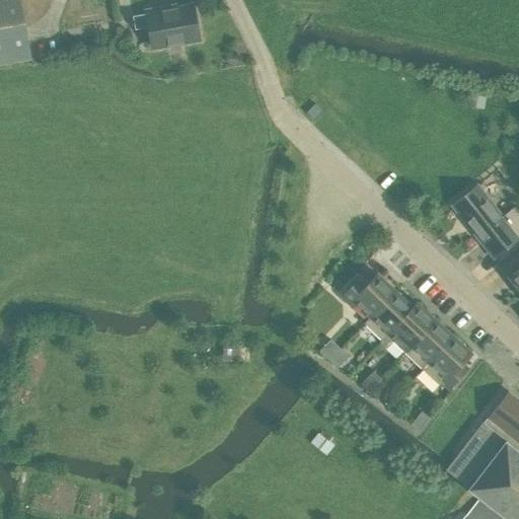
[(0,64),(29,59),(19,0),(12,0),(0,2),(0,64)]
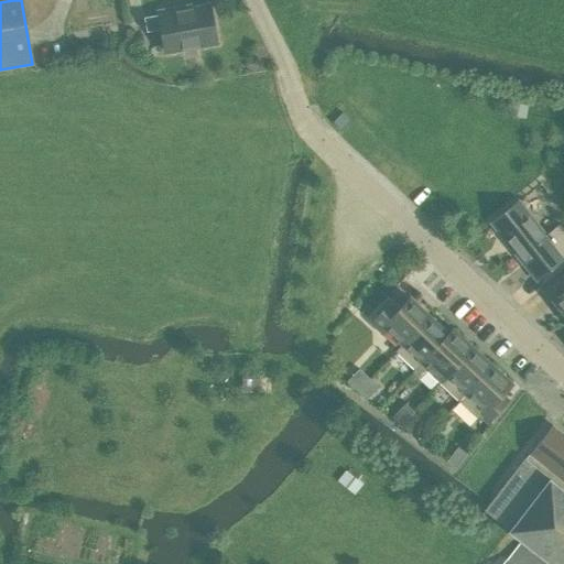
[(216,43),(209,6),(179,11),(179,7),(159,11),(159,14),(143,18),(147,32),(162,30),(165,52),(216,43)]
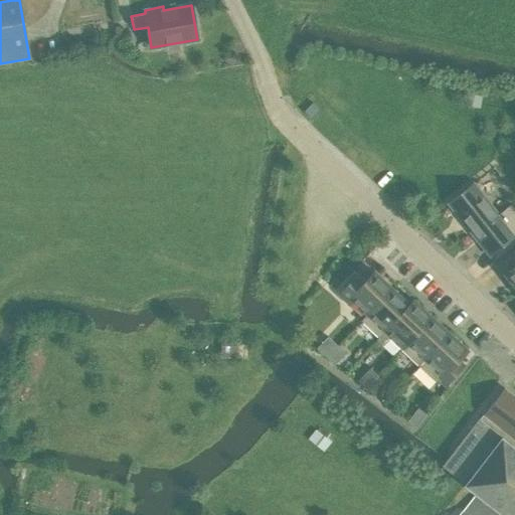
[(465,94),(463,106),(479,109),(481,96),(465,94)]
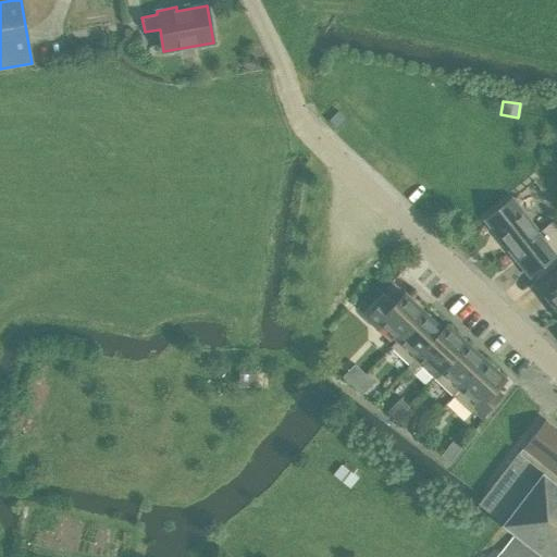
[(338,111),(329,121),(336,128),(346,119),(338,111)]
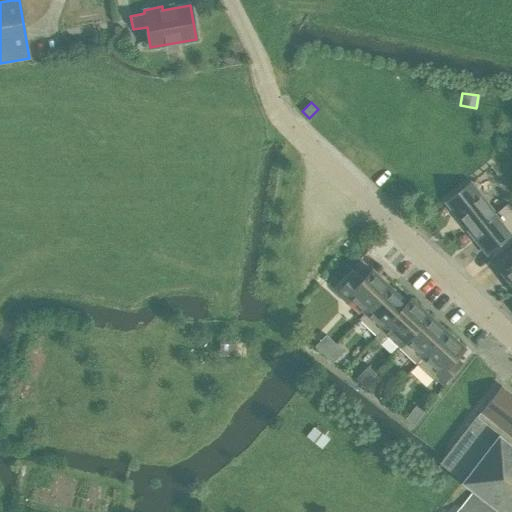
[(493,213),(469,182),(445,201),(474,237),(485,229),(496,243),(511,230),(511,207),(507,202),(493,213)]
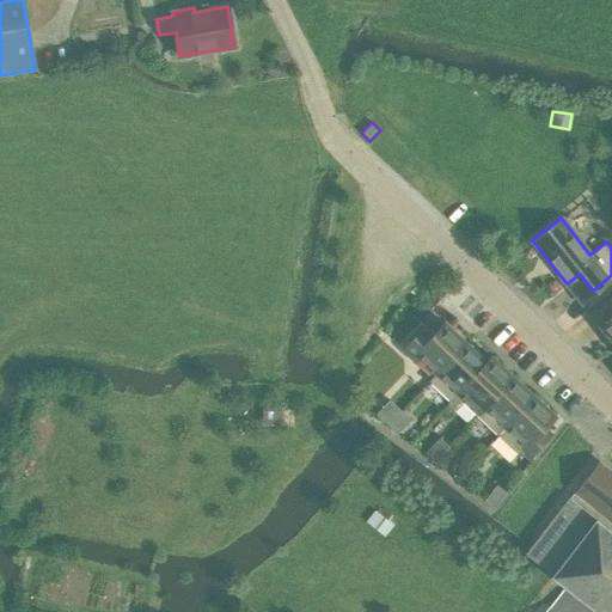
[(611,303),(606,308),(611,316),(599,325),(611,341),(611,303)]
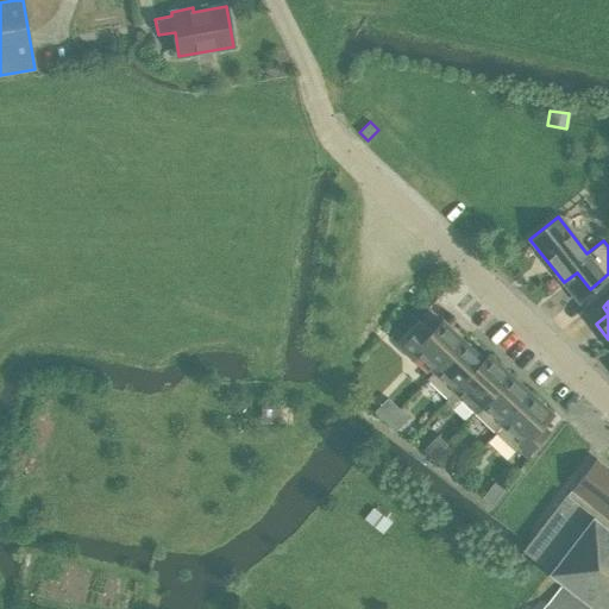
[(422,325),(401,349),(414,360),(418,356),(434,371),(435,372),(464,341),(441,321),(431,333),(422,325)]
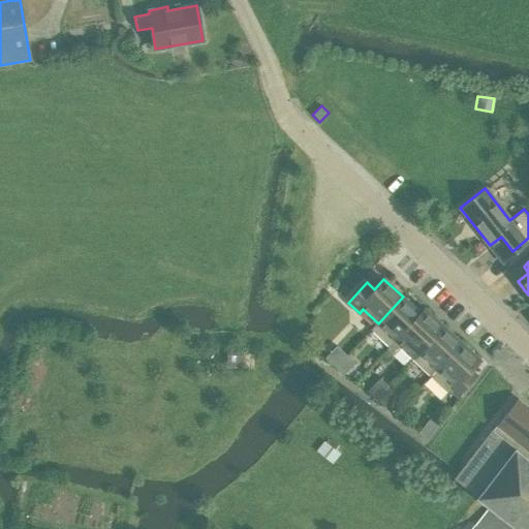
[(377,322),(371,330),(389,347),(421,314),(419,313),(403,297),(378,323),(377,322)]
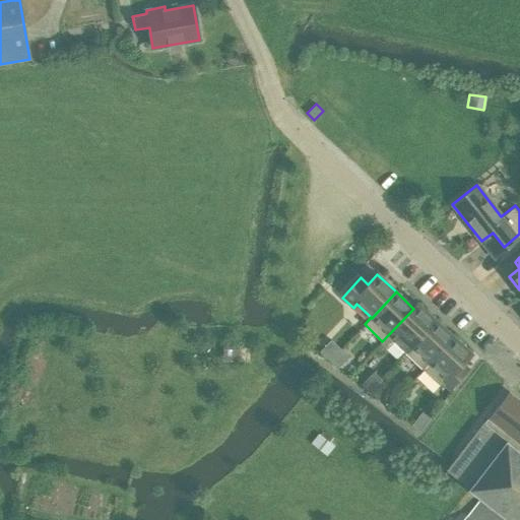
[(413,309),(382,341),(386,345),(391,340),(405,353),(436,320),(417,303),(412,308),(413,309)]
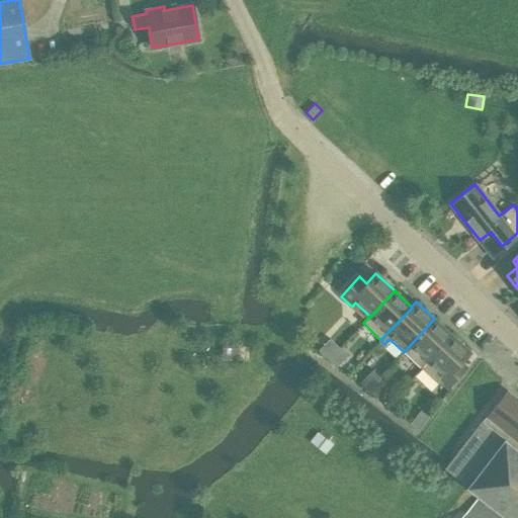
[(434,319),(404,352),(421,369),(451,336),(434,319)]
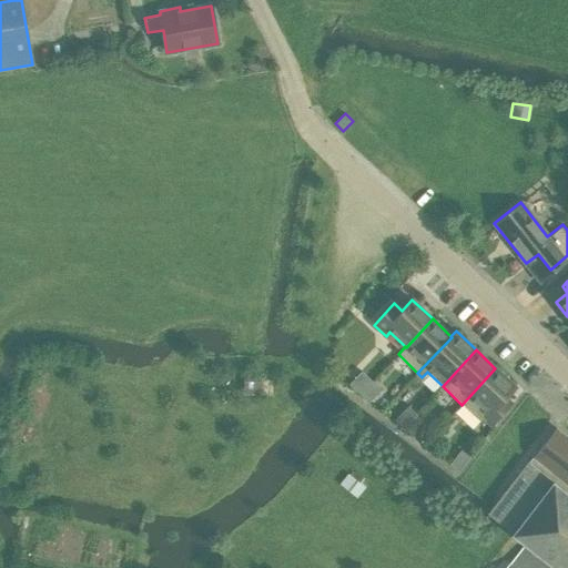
[(495,368),(462,405),(482,424),(485,421),(492,426),(511,404),(505,398),(515,387),(495,368)]
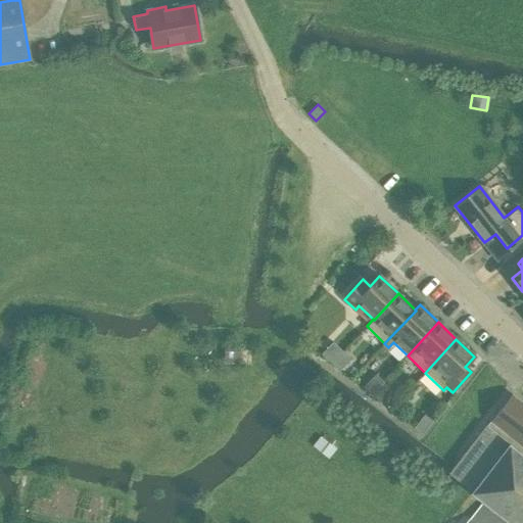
[(331,364),(342,351),(333,342),(322,353),(331,364)]
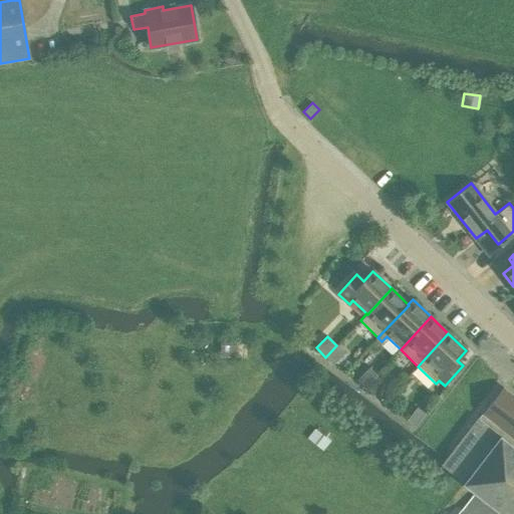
[(333,364),(344,352),(336,345),(325,357),(333,364)]
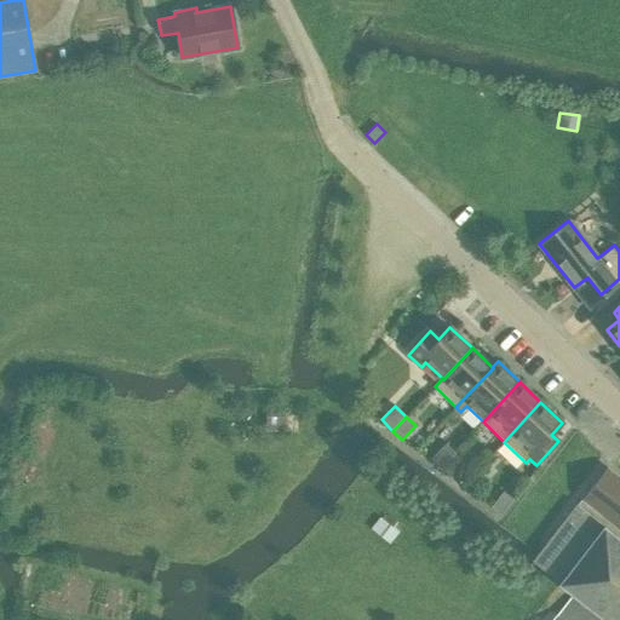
[(445,446),(431,460),(440,468),(453,453),(445,446)]
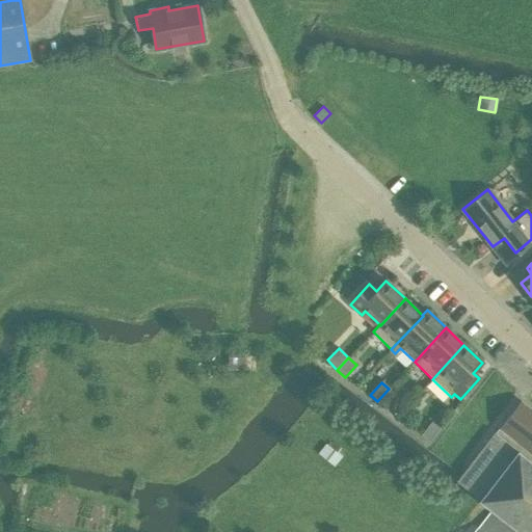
[(389,389),(377,401),(386,408),(397,396),(390,390),(389,389)]
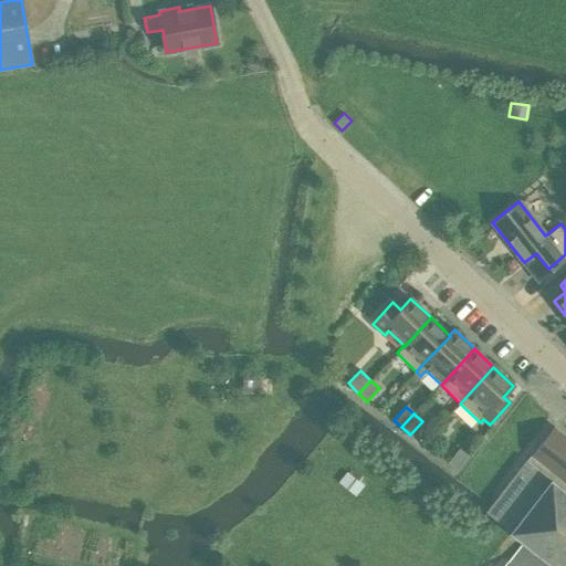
[(565,565),(565,435),(555,426),(489,509),(485,513),(495,521),(511,533),(511,534),(552,565),(565,565)]
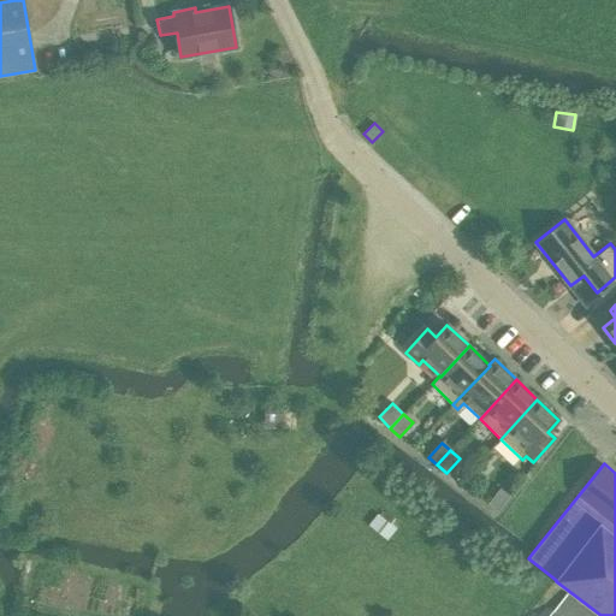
[(498,511),(509,496),(499,489),(489,503),(498,511)]
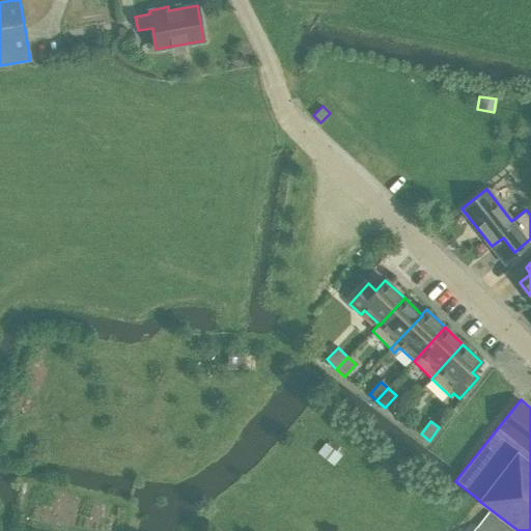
[(325,443),(317,453),(334,466),(341,455),(325,443)]
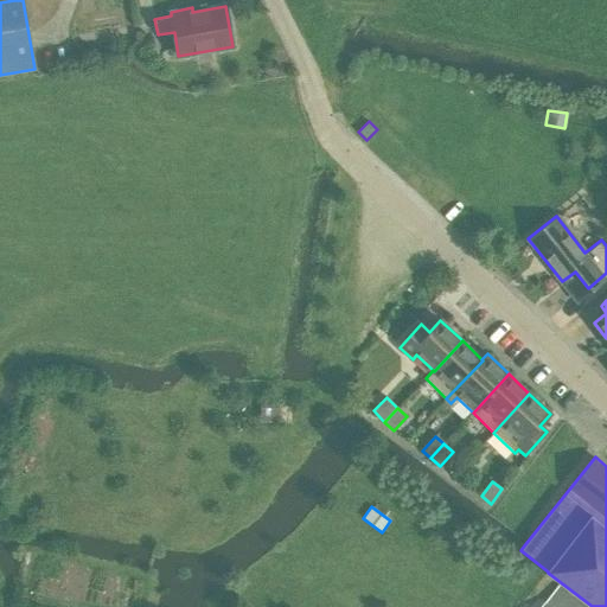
[(586,606),(560,586),(545,604),(544,604),(541,606),(586,606)]
